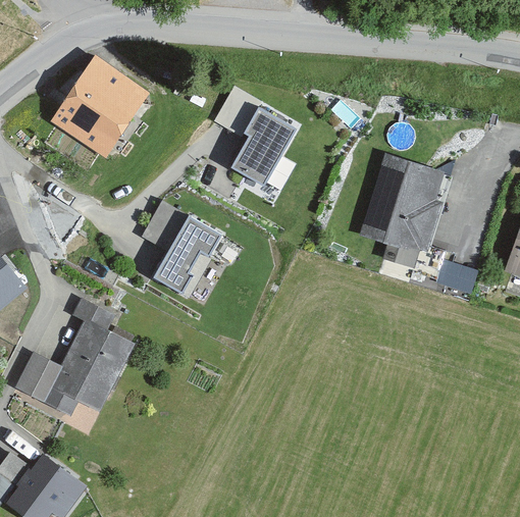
[(104,156),(149,88),(97,54),(52,122),(104,156)]
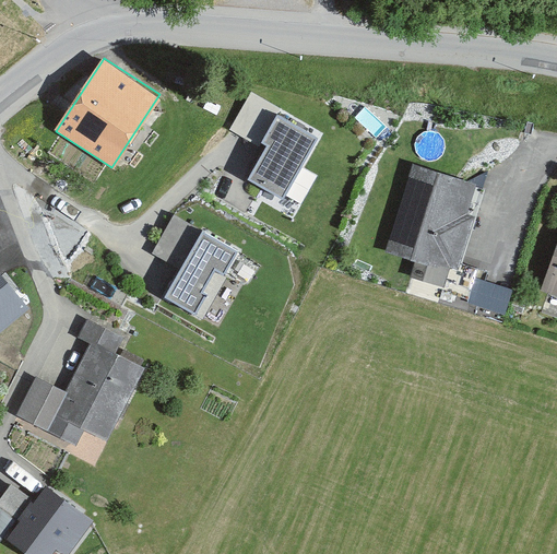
[(228,130),(263,150),(246,181),(282,201),(318,136),(283,117),(286,110),(250,91),(228,130)]
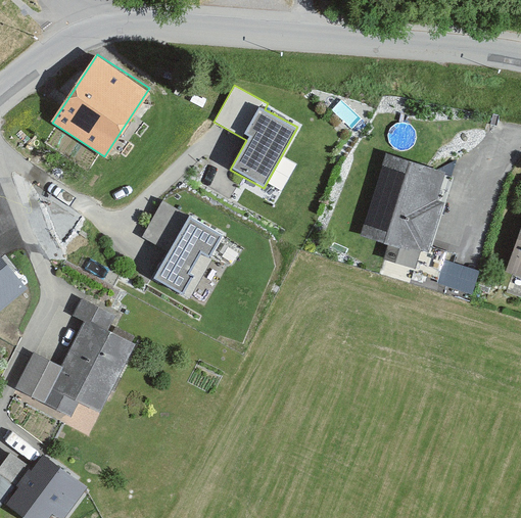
[(452,172),(385,152),(361,234),(389,242),(385,256),(416,266),(420,248),(428,251),(452,172)]
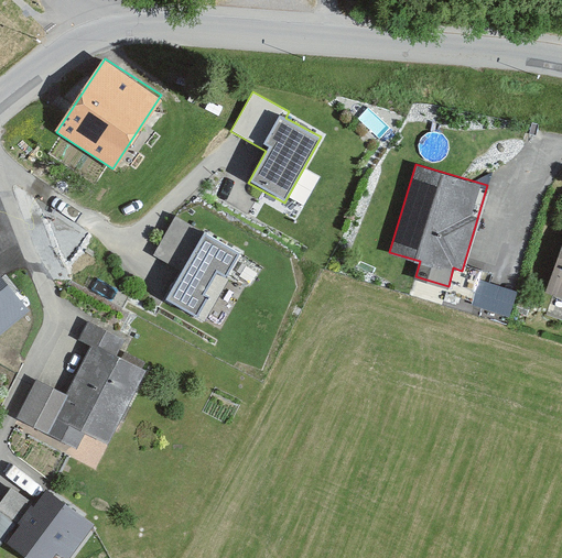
[(227,275),(240,252),(176,217),(154,255),(182,271),(165,299),(200,318),(212,296),(204,292),(217,270),(227,275)]
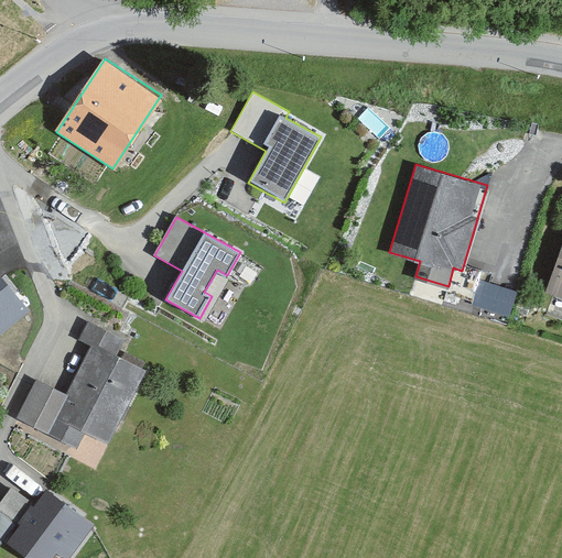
[(561,243),(547,287),(561,293),(561,243)]
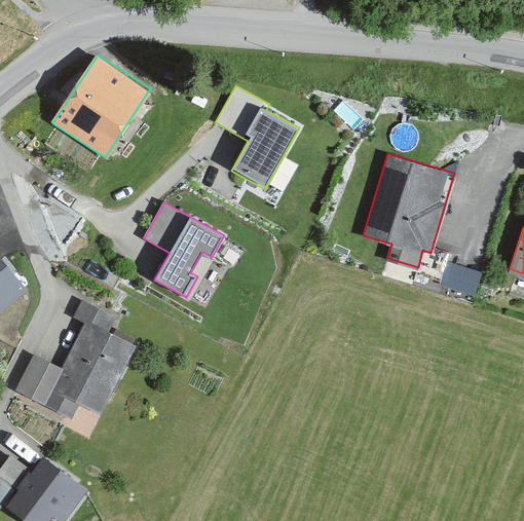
[(457,252),(459,243),(443,238),(438,258),(450,261),(447,275),(482,285),(488,261),(457,252)]
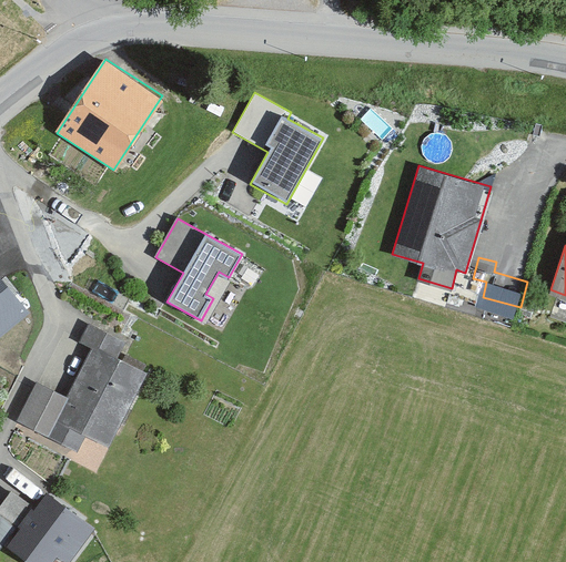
[(68,397),(36,382),(17,422),(79,452),(87,437),(111,448),(148,371),(119,357),(127,341),(88,323),(78,343),(91,348),(68,397)]
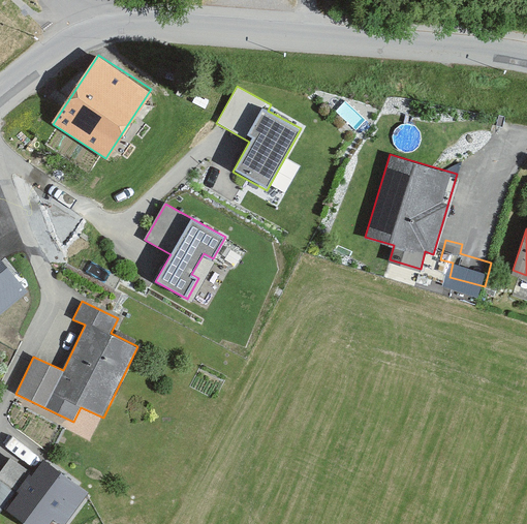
[(0,499),(3,501),(32,458),(13,445),(0,466),(0,465),(0,499)]
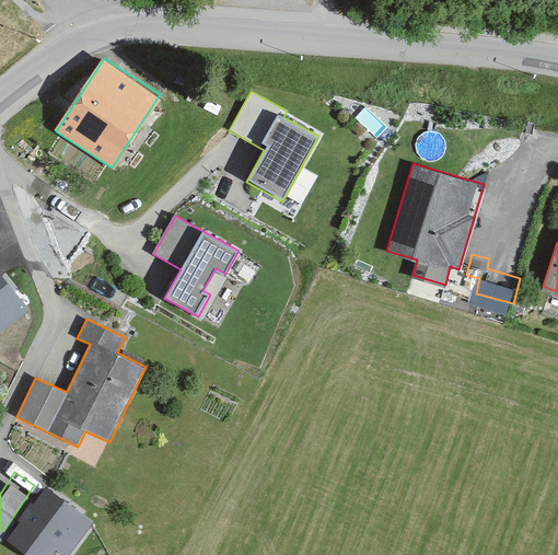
[(48,485),(14,531),(46,554),(80,508),(48,485)]
